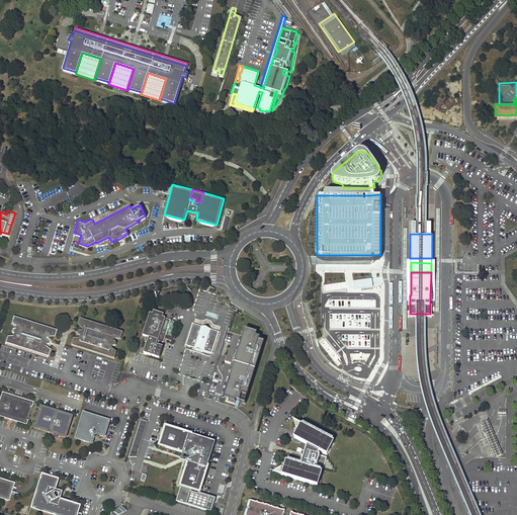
[(370,275),(352,277),(353,281),(353,284),(353,286),(372,284),(371,279),(370,275)]
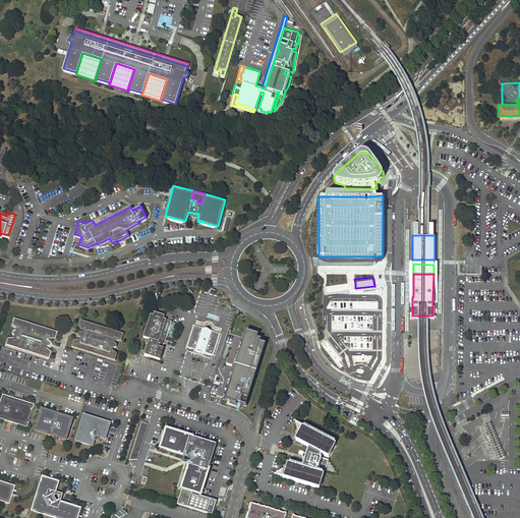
[(164,313),(151,309),(142,335),(146,336),(145,340),(148,342),(143,353),(146,354),(146,353),(160,357),(163,346),(161,345),(159,345),(160,343),(162,344),(163,341),(164,341),(165,337),(166,334),(172,336),(177,322),(171,320),(171,319),(163,317),(164,313)]
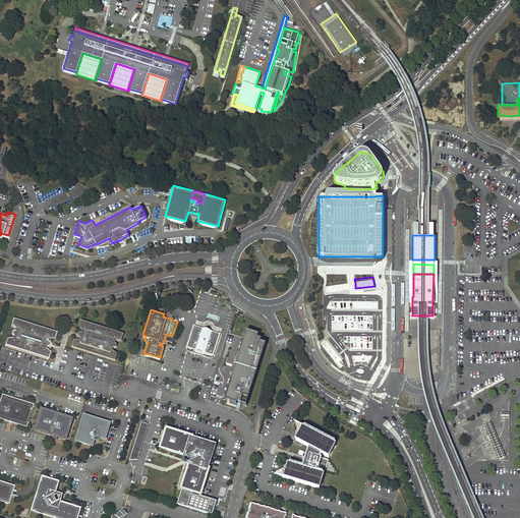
[(56,330),(12,317),(11,318),(12,318),(11,319),(10,323),(14,327),(11,336),(6,336),(4,341),(4,343),(47,356),(48,355),(49,350),(45,346),(48,337),(53,337),(55,332),(56,330)]
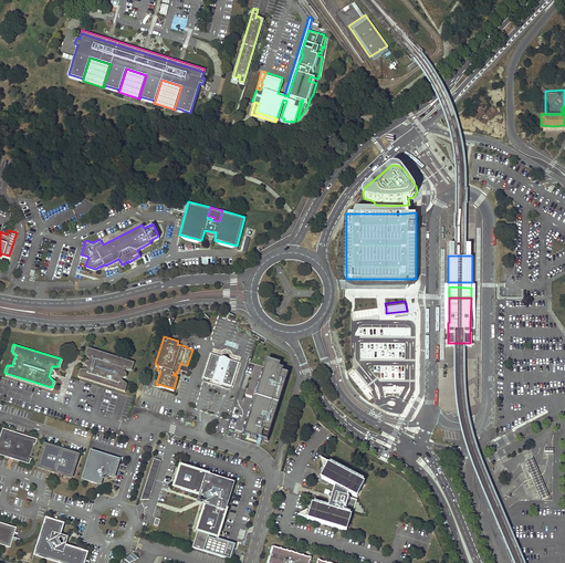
[(133,362),(134,360),(86,345),(86,347),(84,353),(89,356),(85,367),(80,367),(77,373),(77,374),(125,389),(125,387),(126,382),(122,378),(125,367),(132,367),(133,362)]
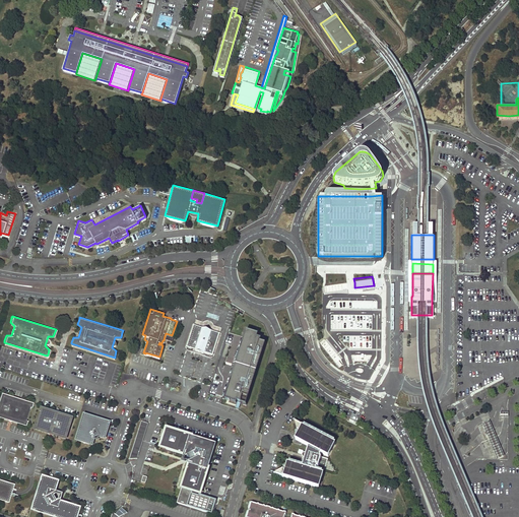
[(206,326),(193,322),(186,344),(212,352),(219,330),(206,326)]
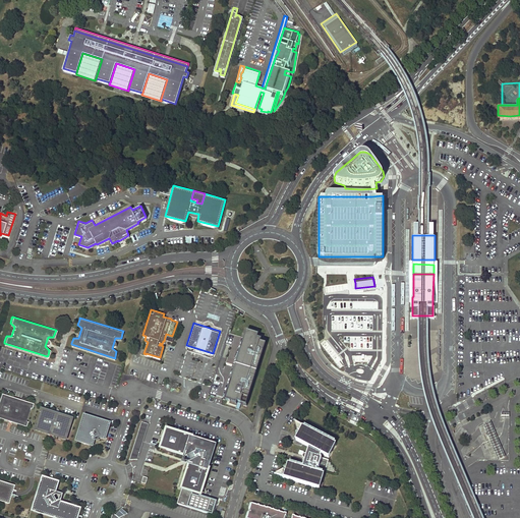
[(248,336),(257,339),(258,336),(254,335),(255,331),(245,328),(224,397),(228,398),(248,336)]
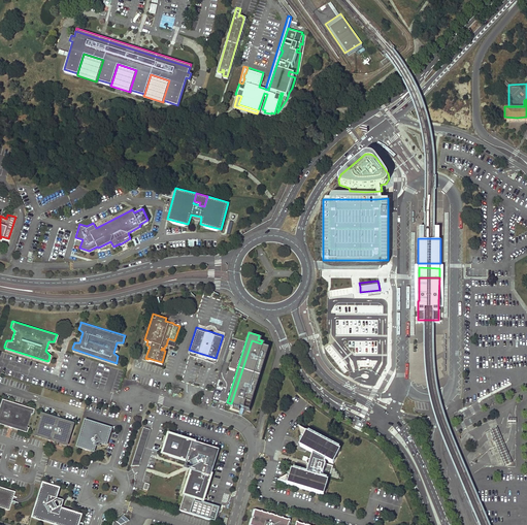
[(261,343),(252,340),(231,403),(246,408),(266,346),(261,343)]
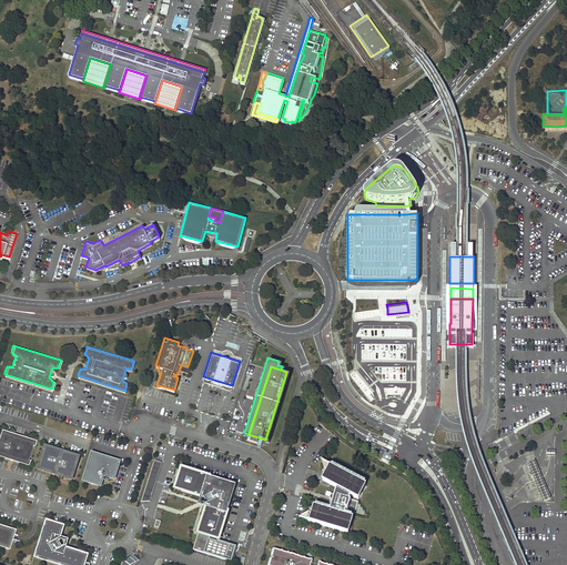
[(1,433),(0,437),(0,452),(24,461),(27,462),(28,457),(27,457),(32,443),(33,440),(31,439),(31,440),(3,431),(3,430),(1,430),(0,433),(1,433)]
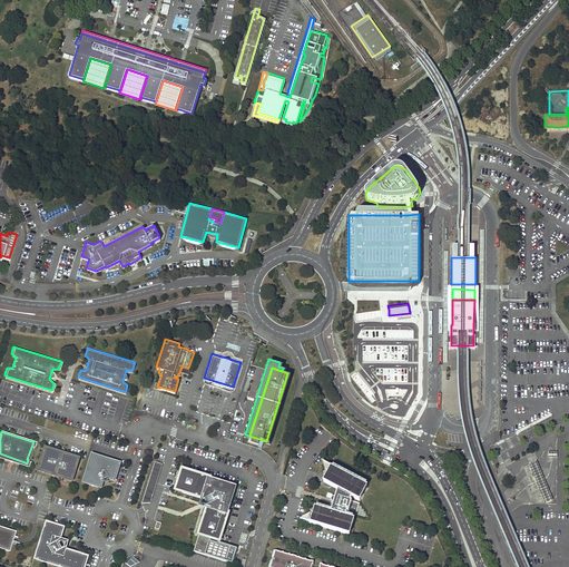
[(47,445),(45,445),(45,447),(39,465),(38,463),(37,467),(40,468),(40,467),(68,476),(68,477),(71,478),(72,475),(71,475),(77,457),(78,457),(78,455),(76,453),(76,455),(47,446),(47,445)]
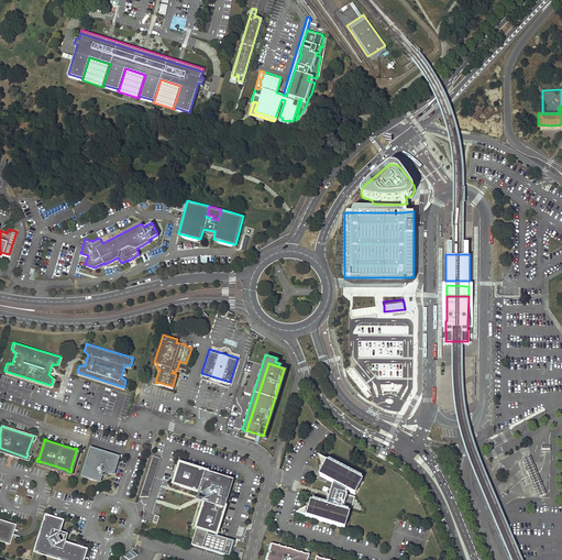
[(150,442),(143,441),(143,442),(142,441),(141,442),(141,443),(141,445),(142,446),(142,448),(143,448),(144,449),(145,450),(147,450),(149,450),(150,445),(150,442)]
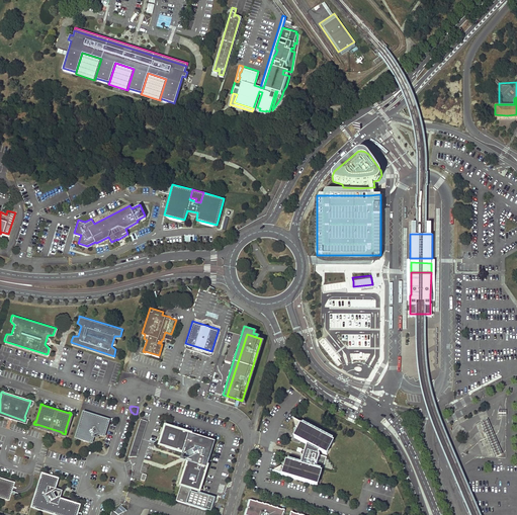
[(81,409),(73,434),(89,439),(91,433),(90,432),(94,430),(95,431),(101,432),(106,417),(81,409)]
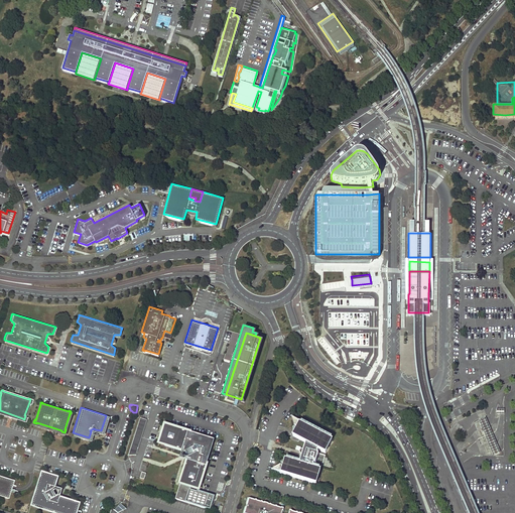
[(485,414),(478,417),(493,453),(500,450),(485,414)]
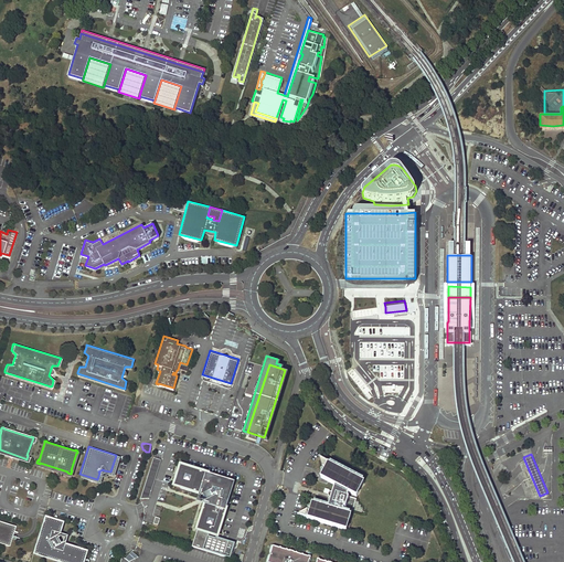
[(152,455),(142,486),(150,488),(160,457),(152,455)]
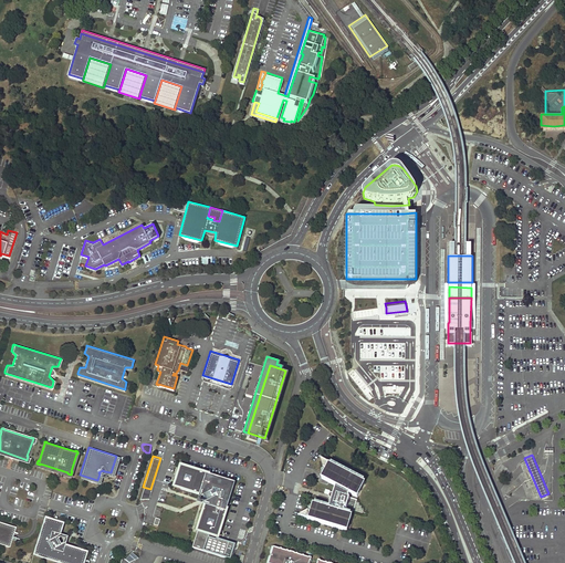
[(328,461),(328,460),(318,456),(320,457),(318,457),(322,467),(323,467),(323,466),(324,466),(326,467),(322,476),(335,482),(335,483),(333,491),(332,490),(331,490),(330,490),(328,490),(327,491),(327,492),(327,493),(328,494),(328,496),(330,496),(331,497),(330,500),(328,506),(314,501),(311,510),(307,509),(309,508),(307,508),(299,513),(307,517),(309,517),(345,528),(349,513),(343,511),(344,506),(351,508),(352,507),(352,504),(352,502),(352,500),(352,499),(352,497),(352,496),(348,494),(349,490),(356,493),(363,479),(362,479),(345,470),(343,469),(344,466),(338,464),(332,462),(330,462),(328,461)]
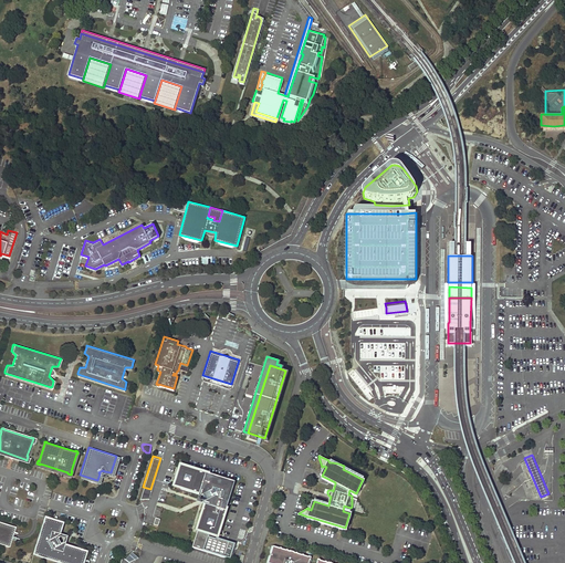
[(206,499),(197,529),(208,532),(218,534),(227,506),(225,504),(226,500),(227,500),(232,481),(213,476),(209,475),(210,472),(180,464),(174,483),(203,493),(203,492),(207,499),(206,499)]
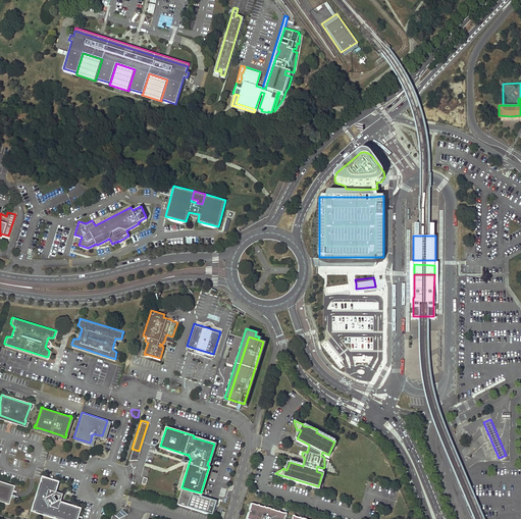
[(132,449),(128,458),(137,458),(139,451),(132,449)]
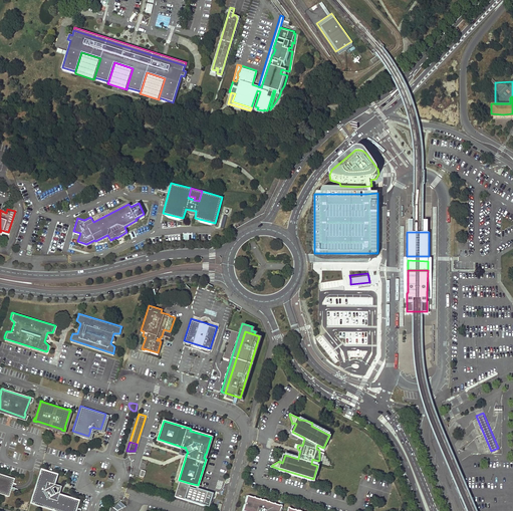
[(56,472),(41,467),(30,500),(65,510),(73,510),(78,498),(55,491),(54,491),(51,486),(52,485),(56,472)]
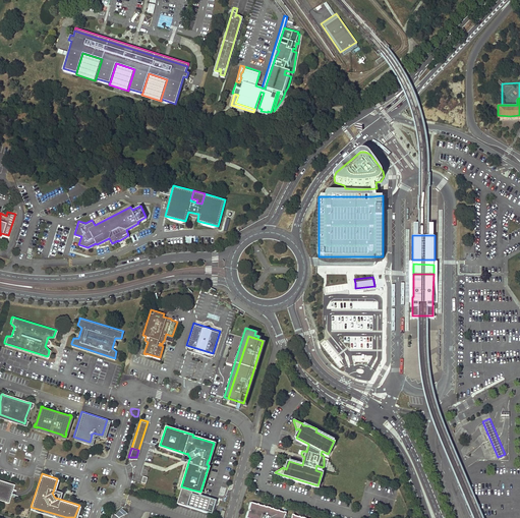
[(0,497),(4,499),(6,500),(11,483),(9,482),(9,483),(0,479),(0,497)]
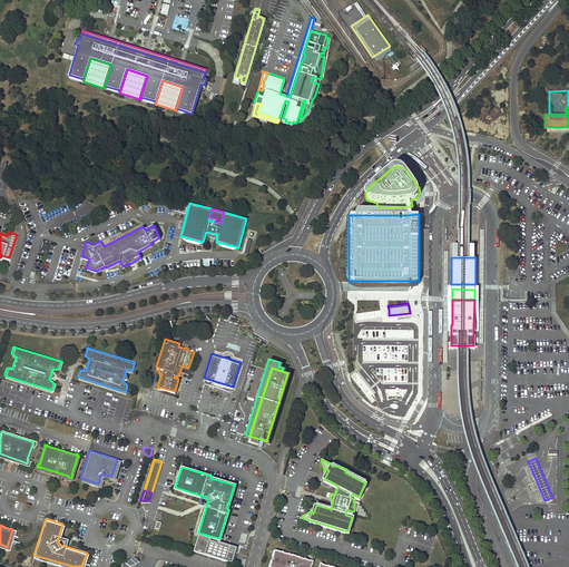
[(209,536),(198,533),(193,548),(226,559),(232,544),(221,540),(219,541),(209,538),(209,536)]
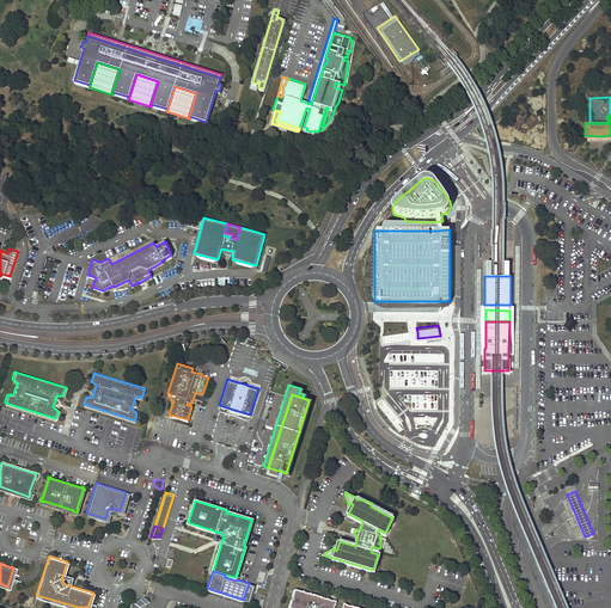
[(334,600),(328,597),(327,596),(327,597),(322,596),(322,595),(319,595),(318,595),(318,594),(313,593),(311,593),(311,591),(310,591),(304,590),(303,589),(303,590),(297,588),(297,587),(295,587),(294,587),(294,588),(293,588),(293,589),(294,589),(294,590),(293,595),(292,595),(291,599),(292,599),(289,603),(288,606),(292,607),(297,607),(333,607),(334,607),(333,607),(335,602),(336,600),(334,599),(334,600)]
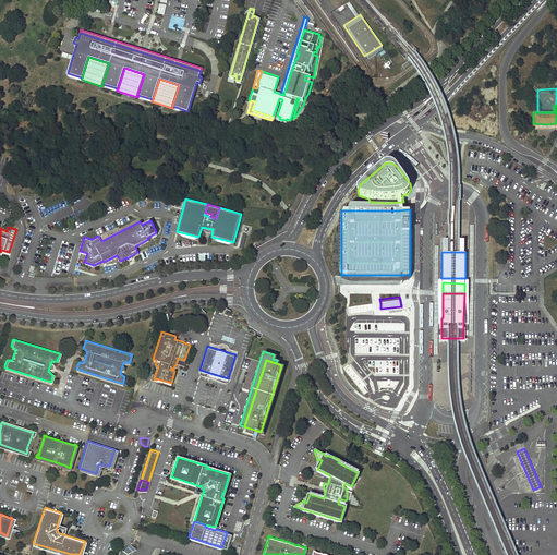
[(129,553),(134,546),(130,542),(123,549),(129,553)]
